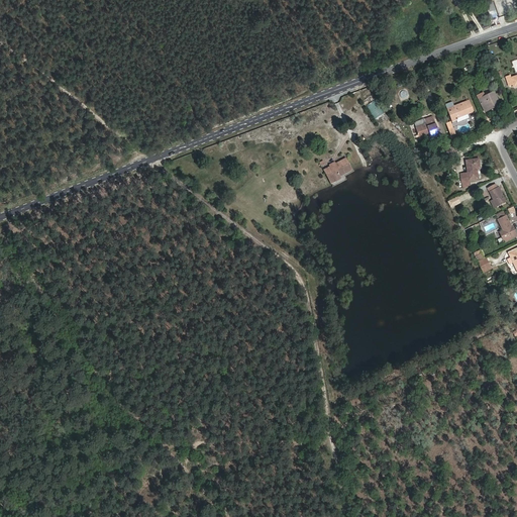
[(491,19),(498,17),(493,0),(490,0),(486,1),(491,19)]
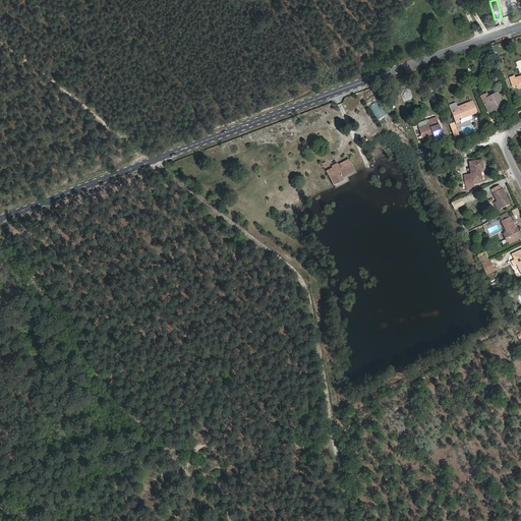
[(520,76),(515,78),(514,76),(510,77),(513,87),(517,85),(518,88),(520,87),(520,76)]
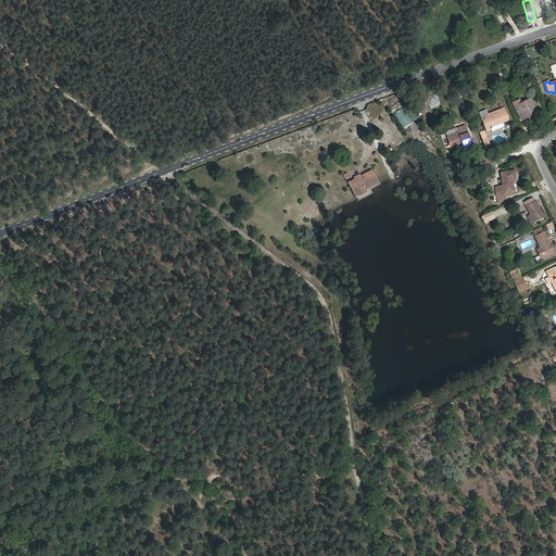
[(538,113),(531,99),(522,103),(515,106),(521,121),(526,118),(525,116),(532,113),(533,115),(538,113)]
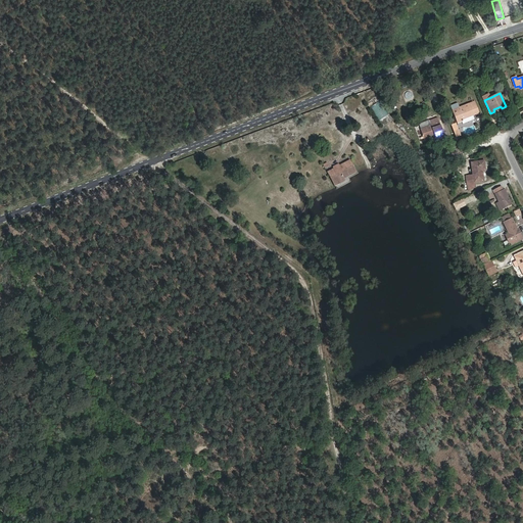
[(376,96),(367,103),(383,127),(392,121),(376,96)]
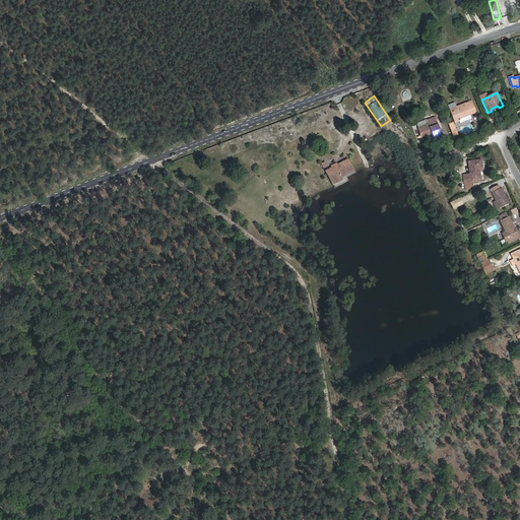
[(470,116),(477,113),(472,101),(465,103),(466,106),(451,112),(455,122),(459,120),(460,123),(472,119),(470,116)]
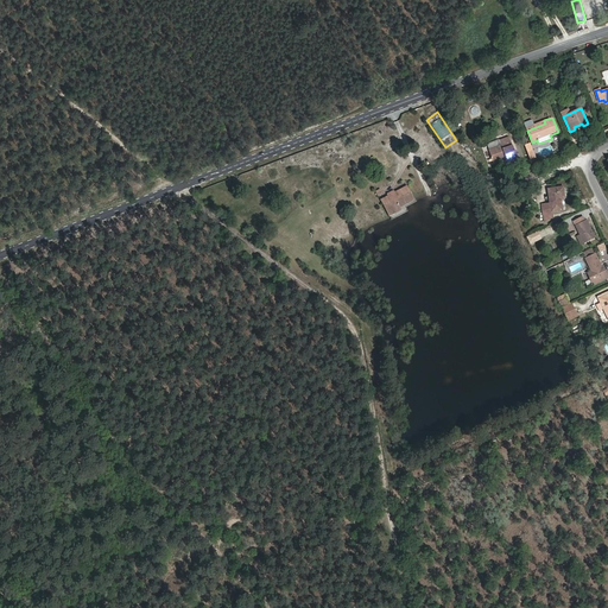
[(527,131),(545,124),(544,120),(534,125),(532,120),(524,122),(527,131)]
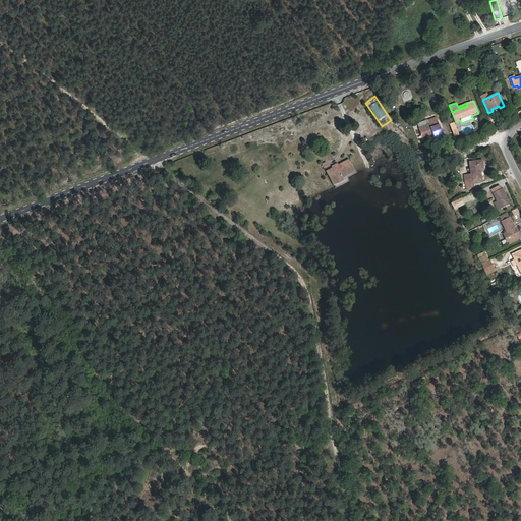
[(443,134),(437,117),(417,123),(423,139),(433,135),(433,137),(443,134)]
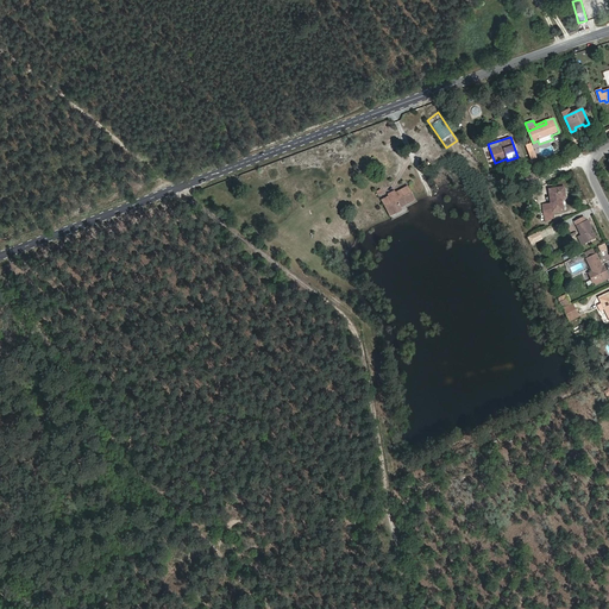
[(389,209),(415,198),(408,184),(382,196),(389,209)]
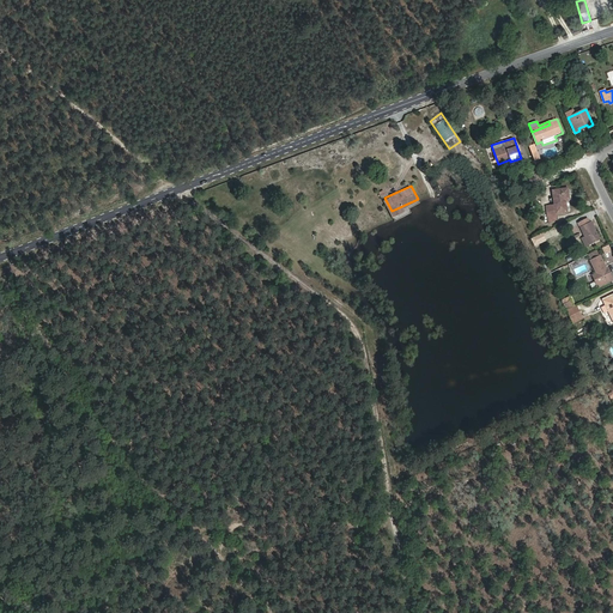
[(568,212),(565,202),(564,202),(564,200),(565,200),(569,200),(568,188),(552,190),(554,206),(546,207),(548,223),(557,219),(557,214),(568,212)]
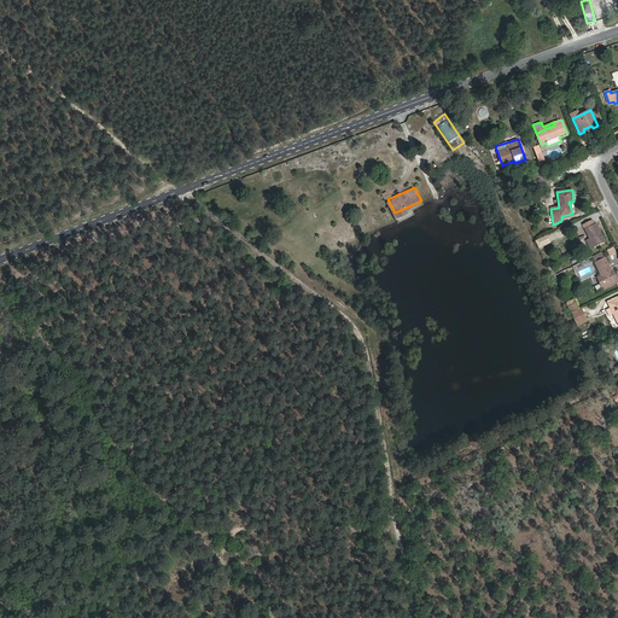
[(605,243),(595,223),(594,225),(592,220),(583,225),(586,228),(590,239),(594,246),(594,248),(605,243)]
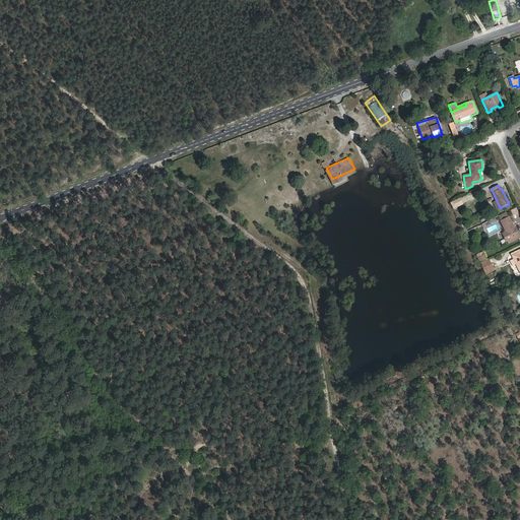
[(519,238),(516,230),(515,230),(515,229),(509,216),(501,220),(500,220),(505,232),(502,234),(504,239),(507,244),(519,238)]
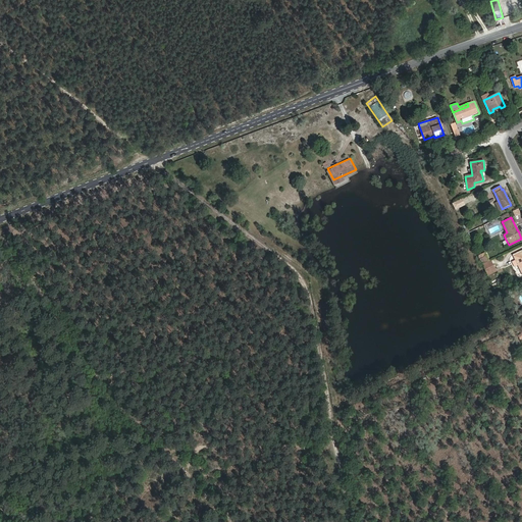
[(496,271),(490,260),(482,264),(487,275),(496,271)]
